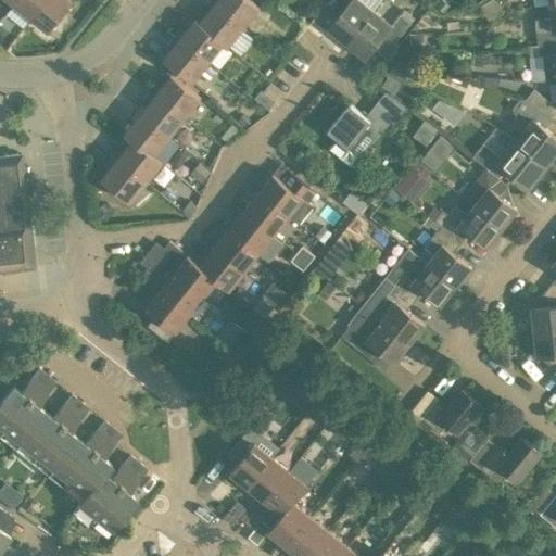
[(30,17),(43,0),(15,0),(13,3),(30,17)]
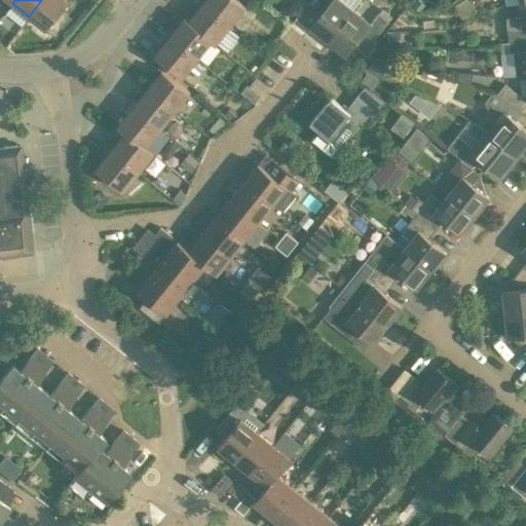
[(68,1),(66,0),(41,0),(29,16),(54,37),(70,17),(61,10),(68,1)]
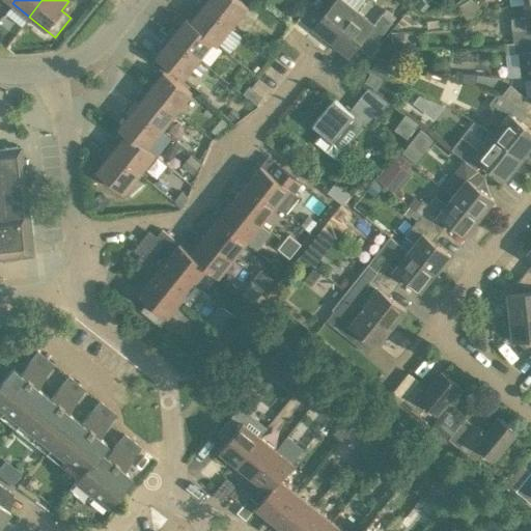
[(217,45),(232,25),(200,0),(198,0),(194,6),(198,9),(190,20),(189,21),(213,42),(217,45)]
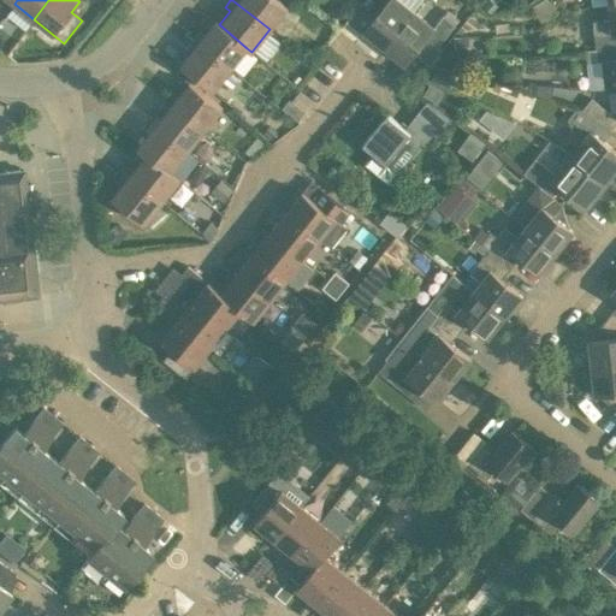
[(232,0),(270,29),(286,7),(278,0),(232,0)]
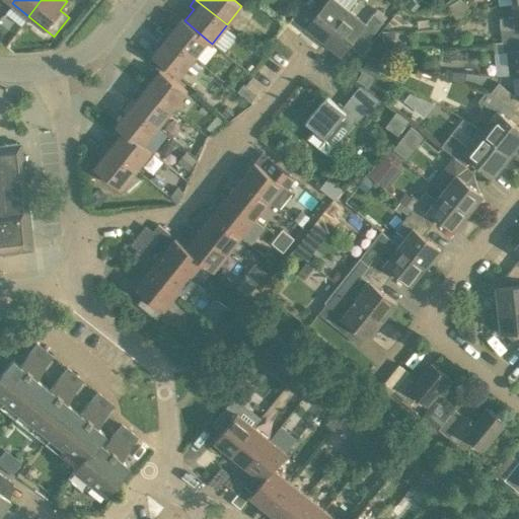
[(314,39),(320,44),(348,9),(336,0),(311,0),(308,4),(317,11),(305,26),(317,35),(314,39)]
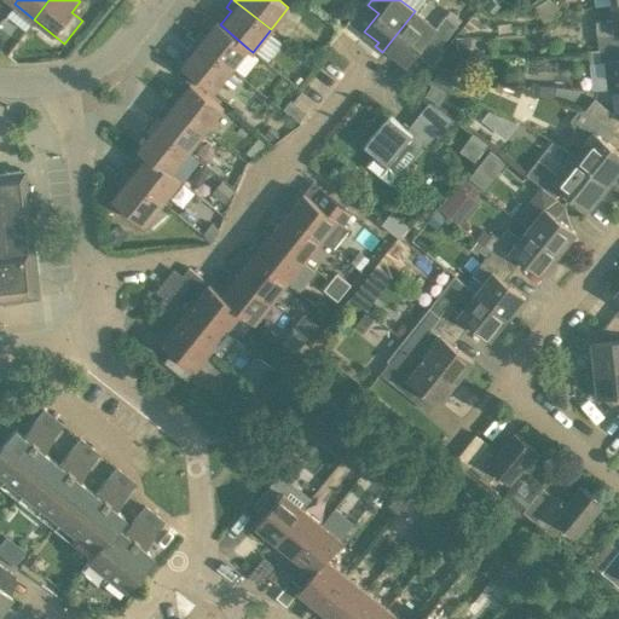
[(618,3),(613,4),(614,19),(595,21),(599,48),(618,46),(618,3)]
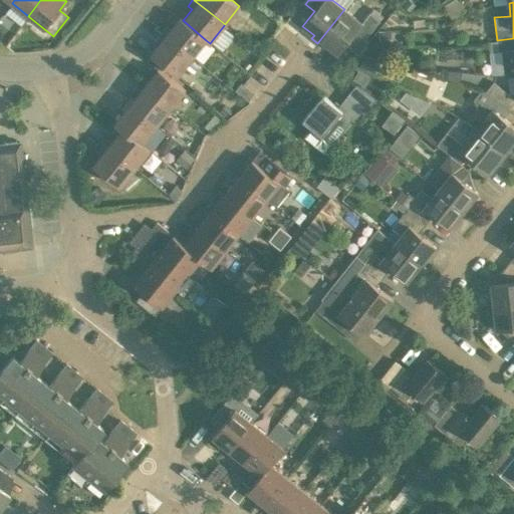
[(361,22),(344,9),(317,43),(322,47),(325,43),(337,53),(354,31),(364,39),(382,17),(372,9),(361,22)]
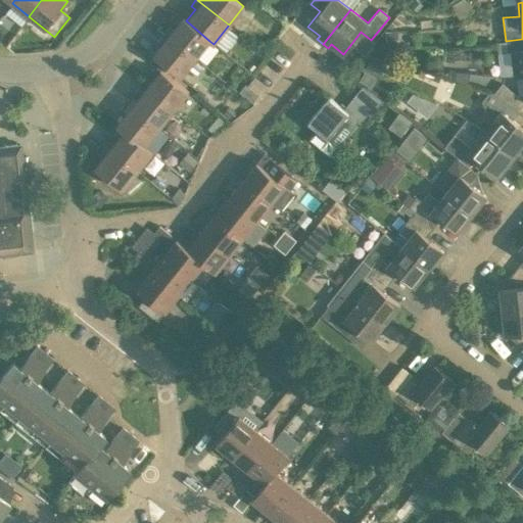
[(164,33),(195,58),(209,41),(186,20),(187,19),(183,16),(173,29),(170,27),(164,33)]
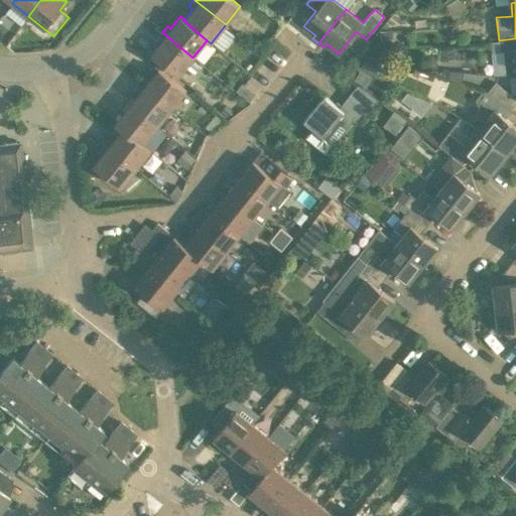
[(177,76),(192,57),(162,32),(156,39),(160,42),(150,53),(177,76)]
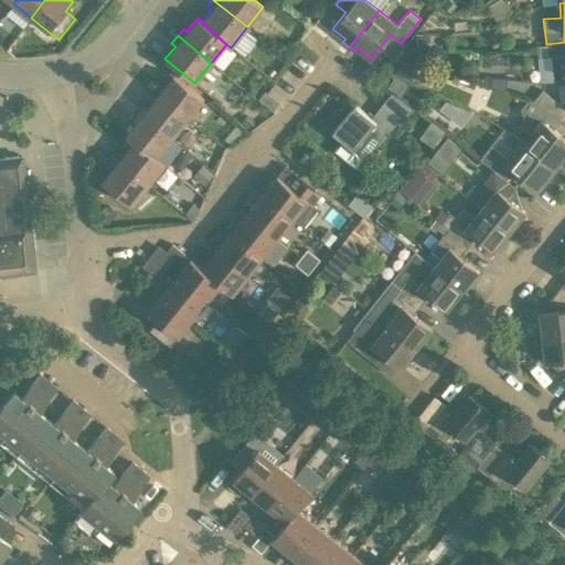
[(428,35),(416,36),(417,50),(429,50),(428,35)]
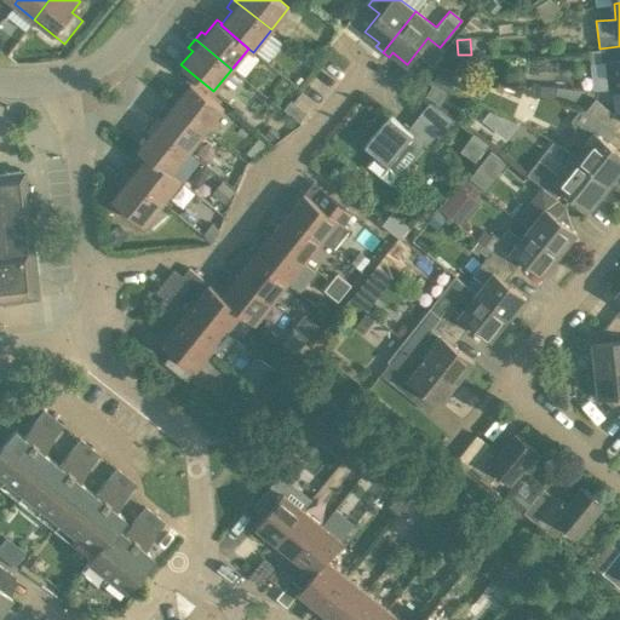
[(601,62),(606,61),(608,92),(619,90),(619,46),(600,49),(601,62)]
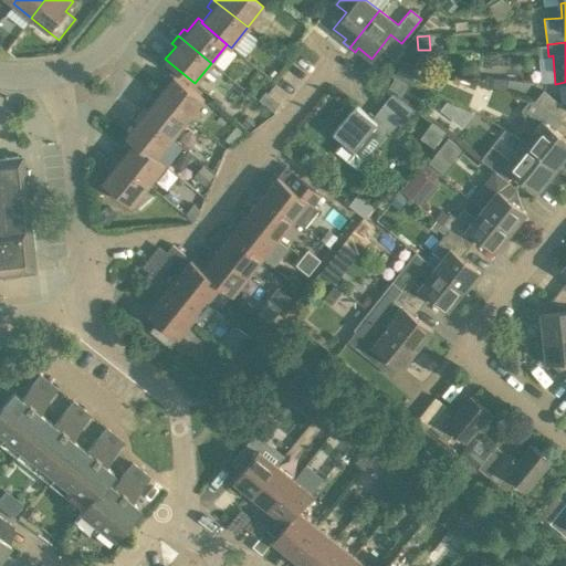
[(167,83),(157,95),(187,118),(203,98),(169,71),(163,80),(167,83)]
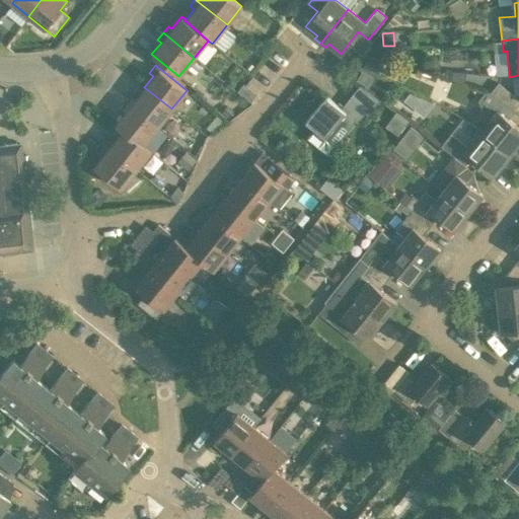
[(367,85),(372,77),(362,71),(357,80),(367,85)]
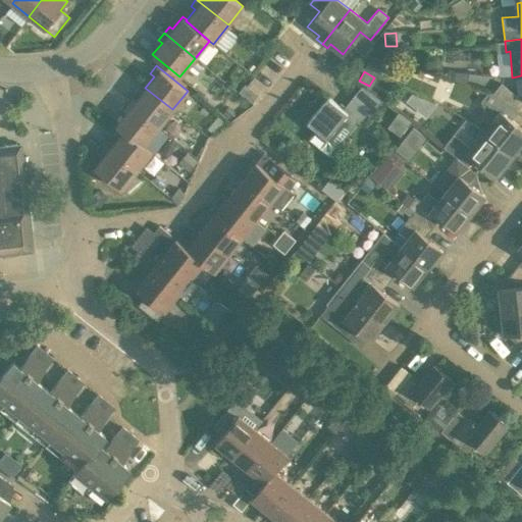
[(502,84),(494,92),(518,110),(521,105),(521,99),(505,86),(504,87),(502,84)]
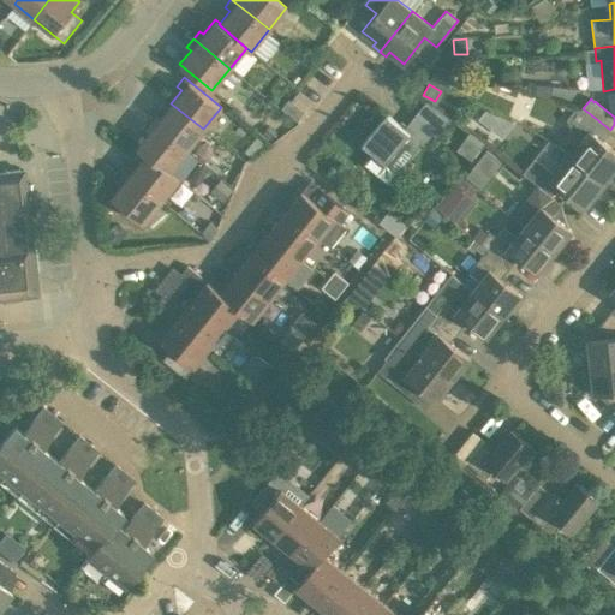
[(296,120),(303,111),(290,100),(281,108),(296,120)]
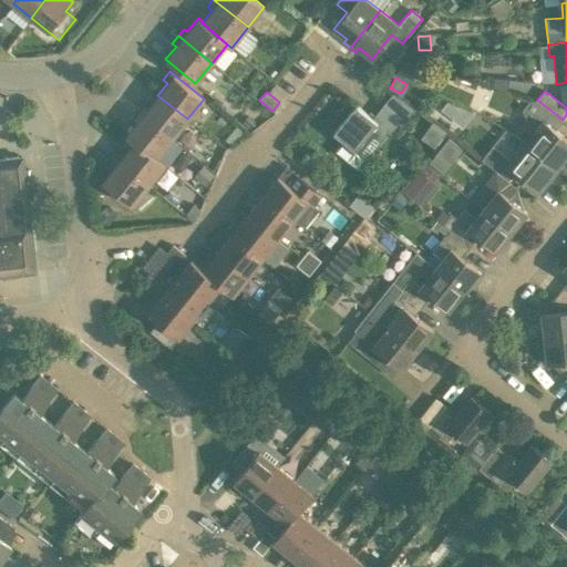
[(392,93),(382,105),(372,119),(356,105),(333,133),(343,141),(336,151),(357,168),(379,142),(388,131),(391,133),(401,121),(403,122),(413,110),(392,93)]
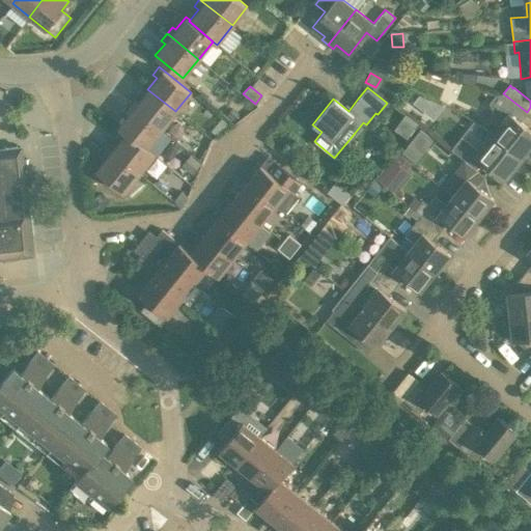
[(129,105),(161,130),(175,111),(147,89),(138,101),(135,98),(129,105)]
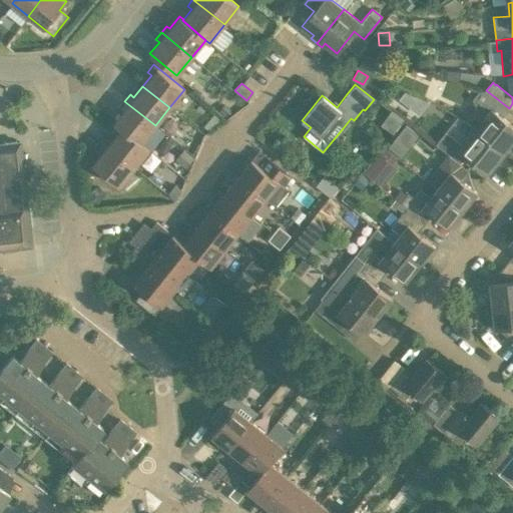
[(473,99),(481,122),(476,129),(504,151),(512,139),(512,125),(502,117),(509,108),(486,90),(480,91),(473,99)]
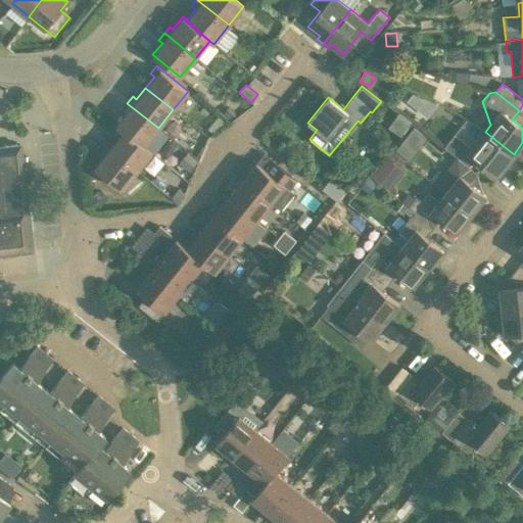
[(425,98),(414,93),(407,101),(417,109),(425,98)]
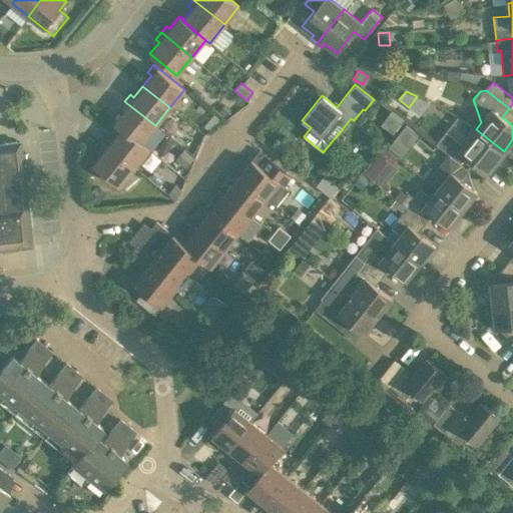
[(155,125),(124,101),(119,108),(123,111),(113,123),(120,129),(121,127),(141,143),(142,142),(149,148),(163,131),(155,125)]
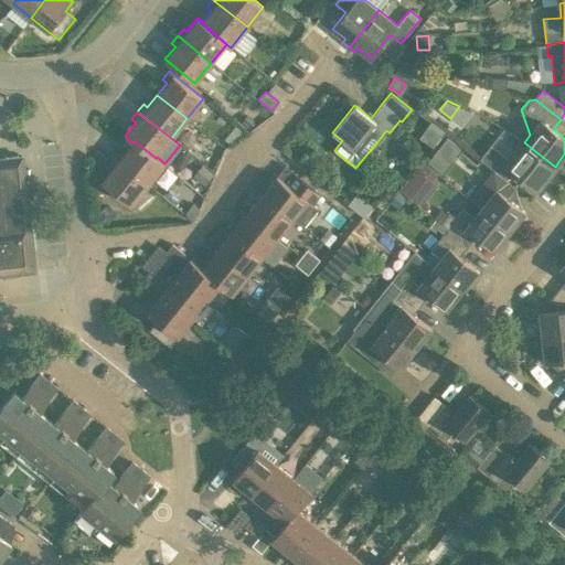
[(247,115),(242,123),(248,127),(254,120),(247,115)]
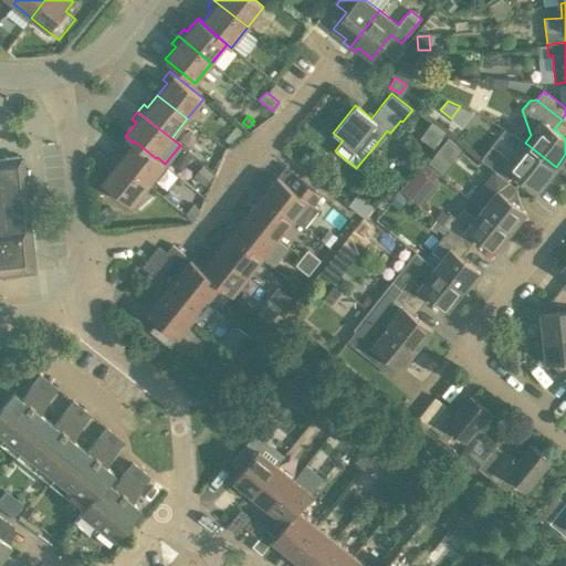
[(435,146),(443,127),(427,119),(418,137),(435,146)]
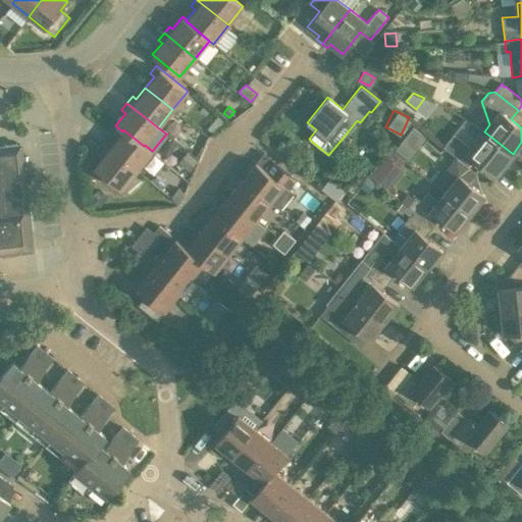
[(110,138),(105,145),(137,170),(152,151),(145,145),(144,146),(123,129),(122,132),(114,141),(110,138)]
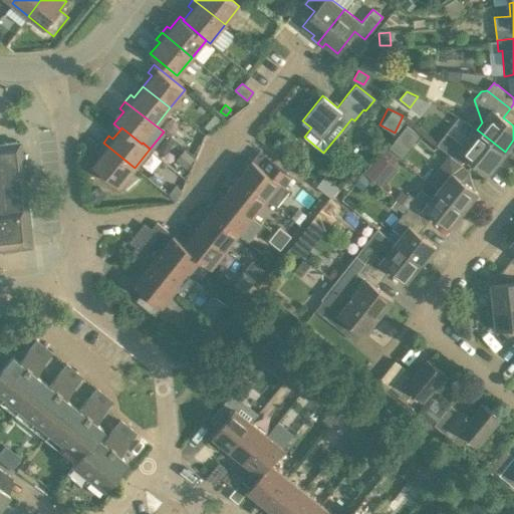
[(505,152),(477,130),(463,146),(447,133),(437,145),(450,155),(460,163),(467,155),(489,172),(505,152)]
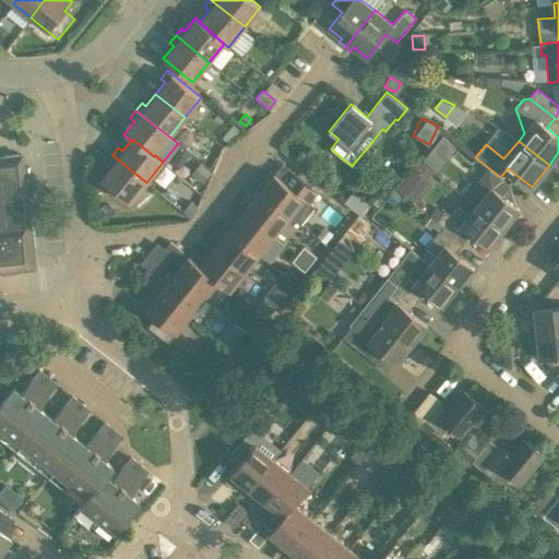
[(438,170),(447,158),(433,149),(425,161),(438,170)]
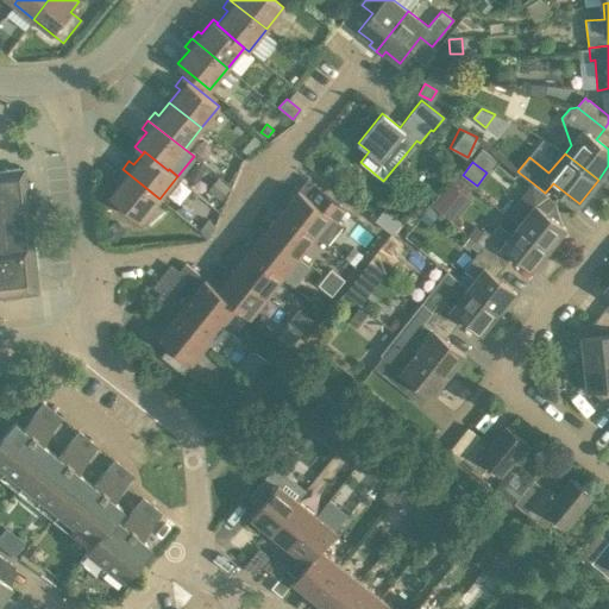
[(0,296),(36,293),(22,168),(0,170),(0,296)]
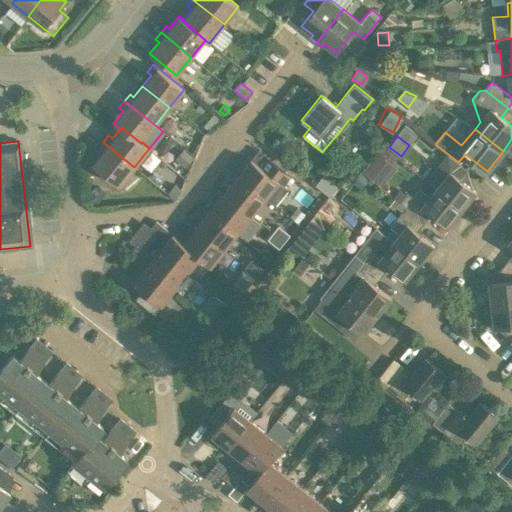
[(119,185),(134,167),(103,142),(98,149),(102,152),(92,164),(119,185)]
